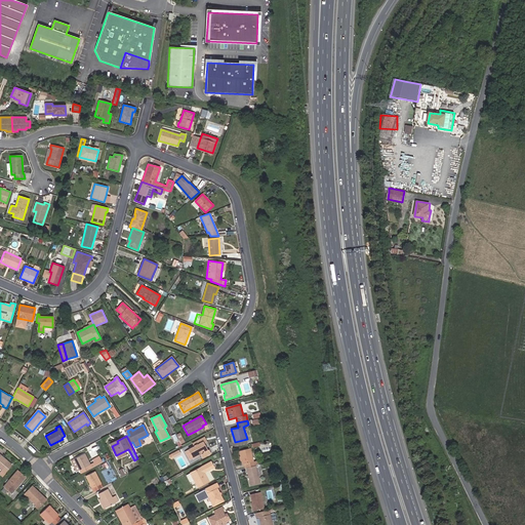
[(194,446),(202,442),(203,444),(206,442),(204,437),(193,443),(194,446)]
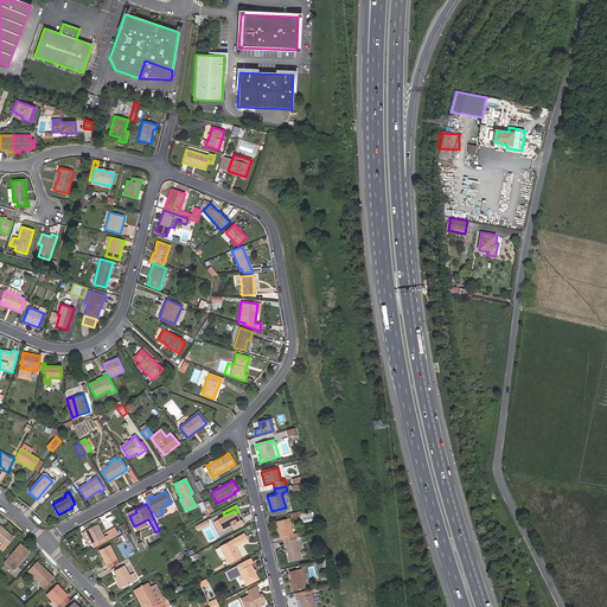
[(243,524),(241,519),(240,521),(234,511),(224,516),(213,522),(218,532),(231,525),(234,529),(243,524)]
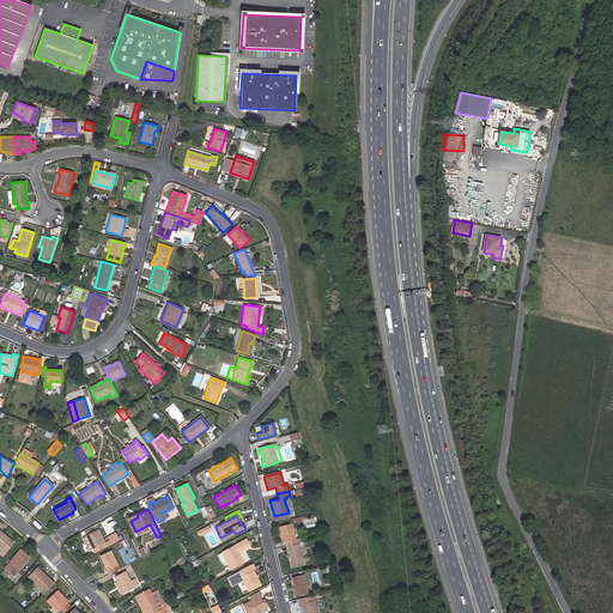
[(295,539),(291,523),(279,527),(281,534),(283,534),(283,536),(281,536),(283,542),(285,542),(286,546),(287,546),(298,544),(301,542),(301,538),(295,539)]
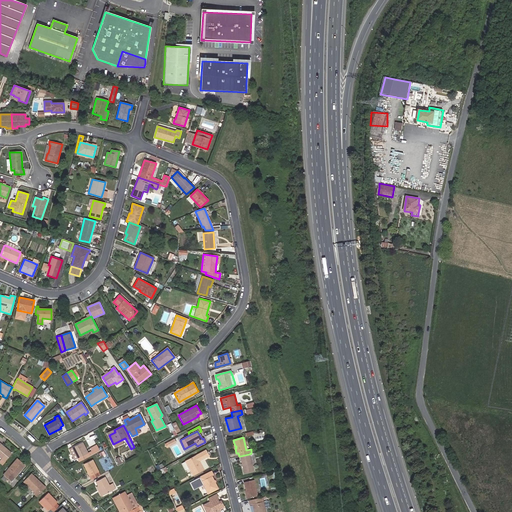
[(87,453),(82,442),(72,447),(77,458),(79,462),(89,456),(87,453)]
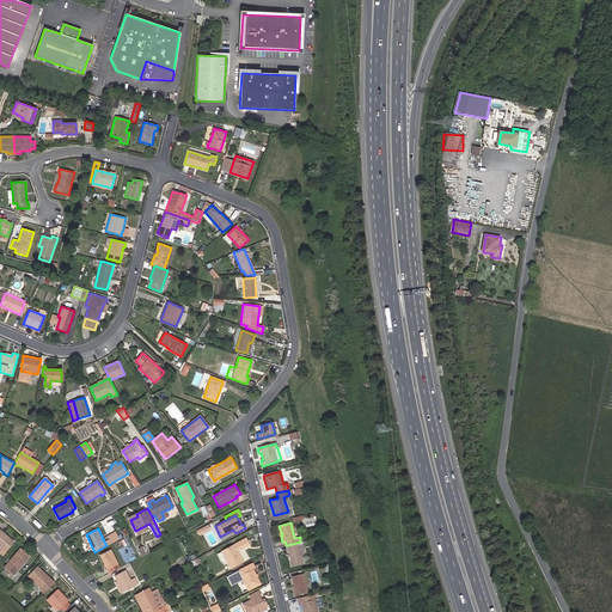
[(13,543),(0,530),(0,546),(2,549),(0,550),(0,552),(2,556),(13,543)]
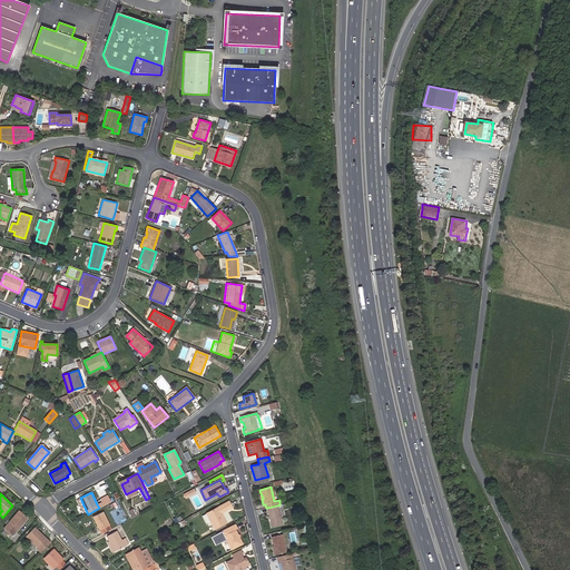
[(111,502),(107,495),(99,499),(101,502),(97,504),(99,508),(111,502)]
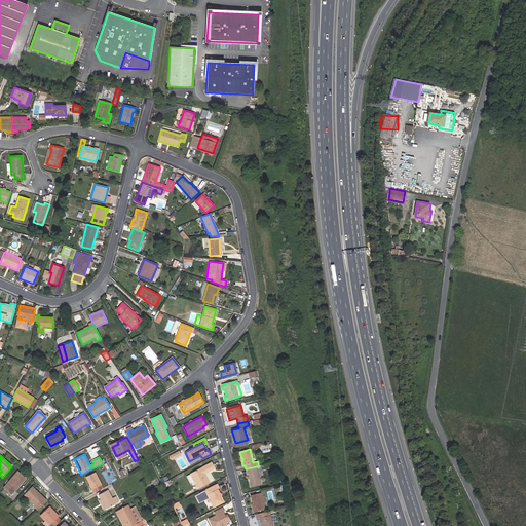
[(79,471),(74,459),(71,461),(77,472),(79,471)]
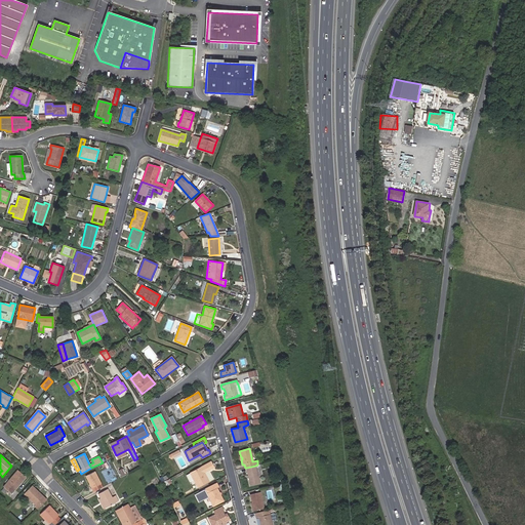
[(209,481),(204,472),(212,468),(213,468),(210,461),(190,473),(193,480),(197,487),(209,481)]
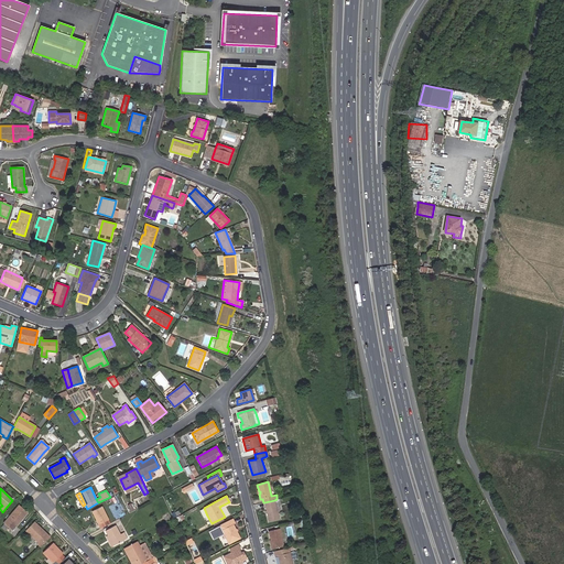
[(137,507),(133,500),(127,503),(130,510),(137,507)]
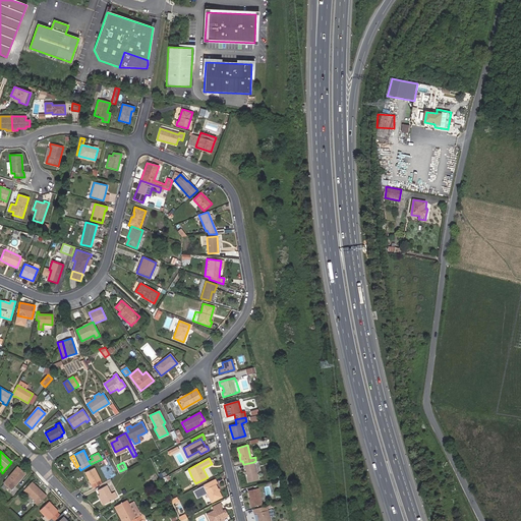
[(257,479),(253,462),(244,464),(248,481),(257,479)]
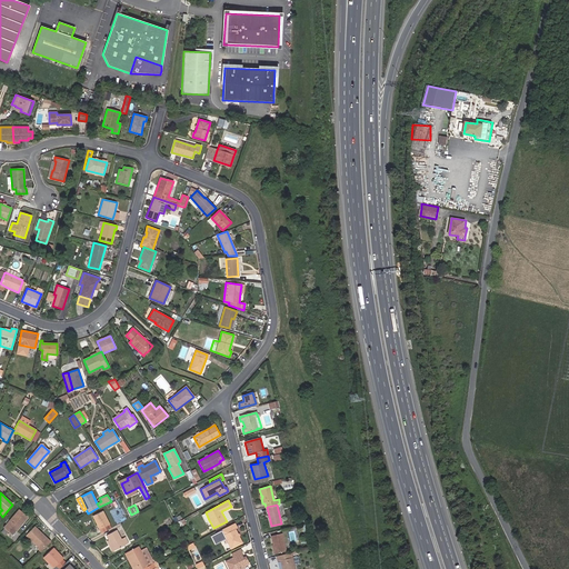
[(227,521),(231,519),(228,511),(231,510),(230,507),(221,511),(227,521)]
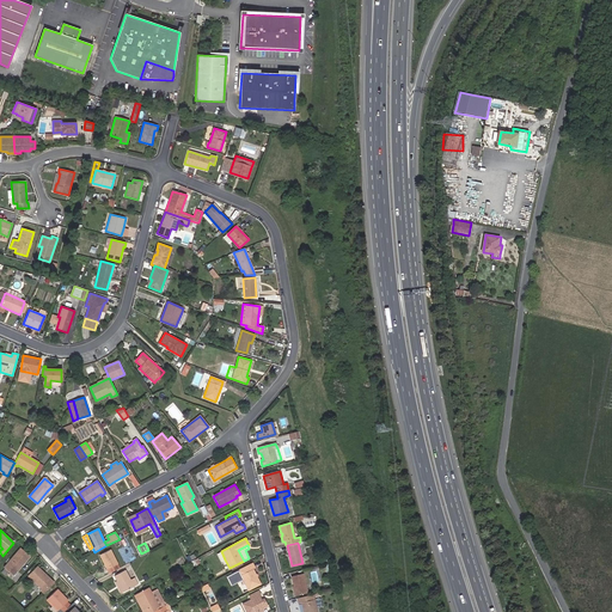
[(23,564),(30,556),(20,548),(4,568),(5,569),(8,573),(11,574),(20,563),(23,564)]
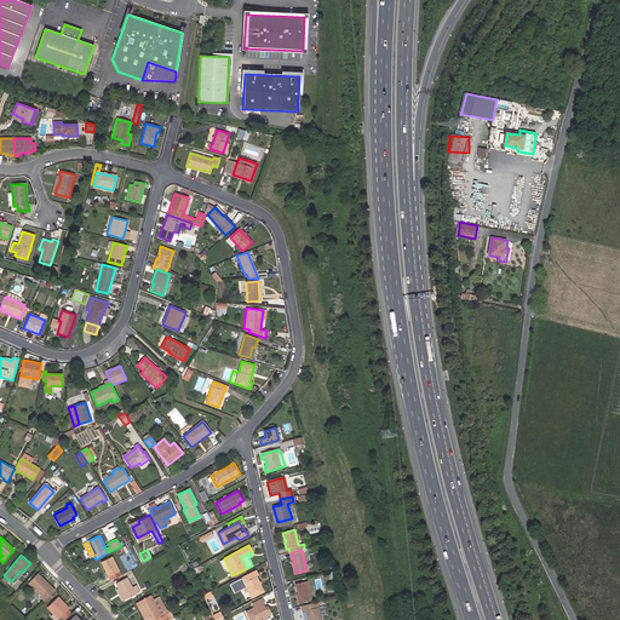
[(121,575),(112,556),(101,562),(110,581),(121,575)]
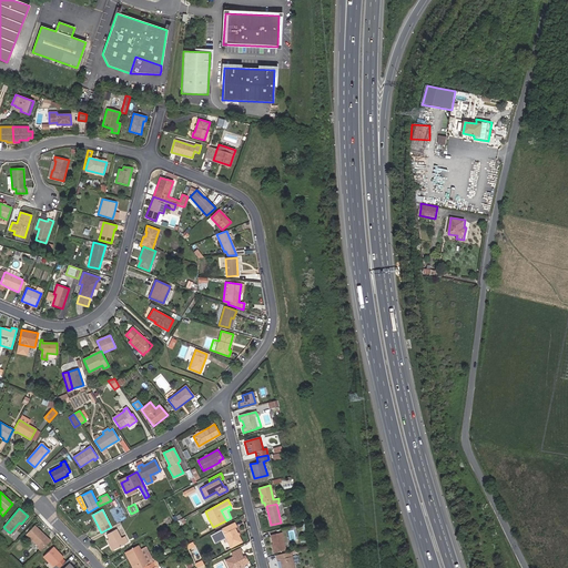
[(12,534),(21,524),(19,523),(10,533),(12,534)]
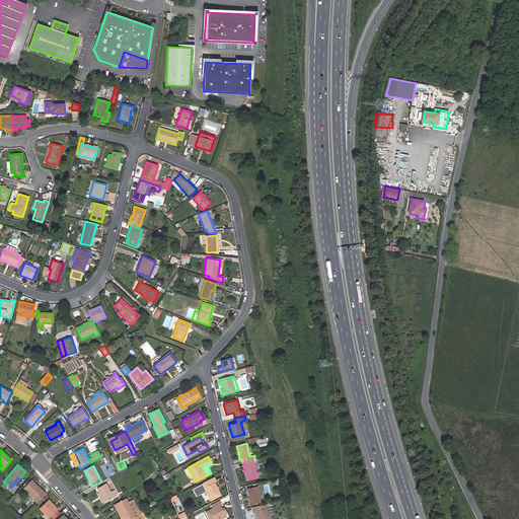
[(221,495),(214,483),(215,482),(213,477),(202,484),(211,501),(221,495)]
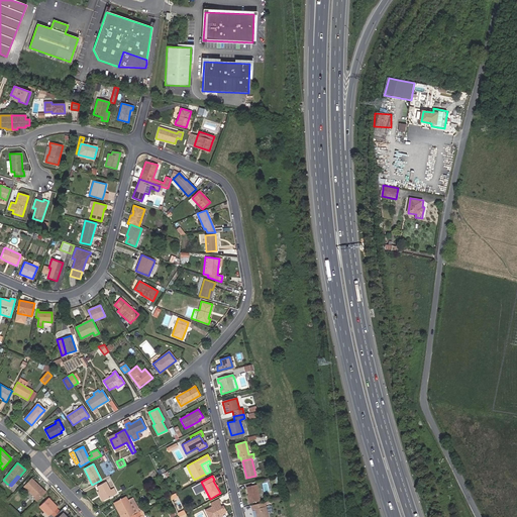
[(43,490),(31,479),(23,486),(34,497),(33,499),(36,501),(44,493),(42,491),(43,490)]
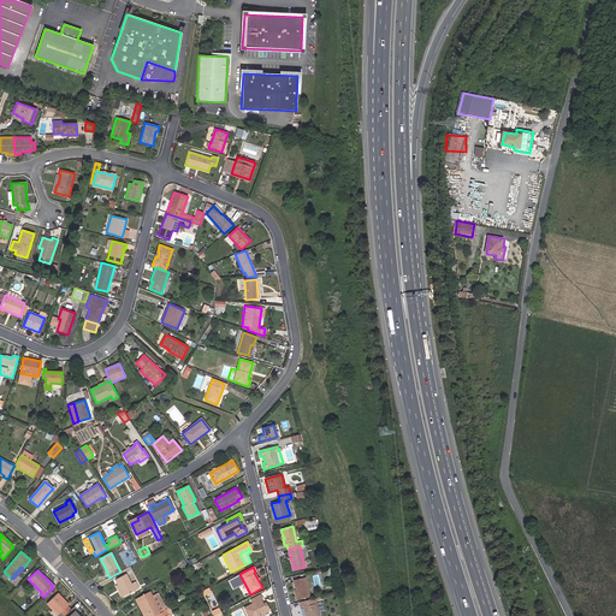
[(135,591),(131,584),(125,574),(116,580),(118,585),(124,596),(135,591)]
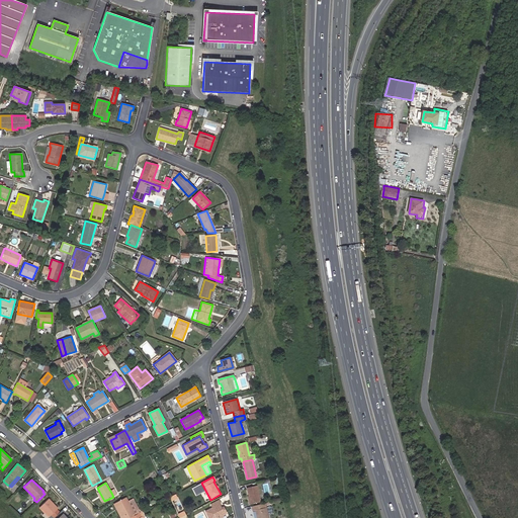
[(260,502),(256,486),(247,488),(250,504),(260,502)]
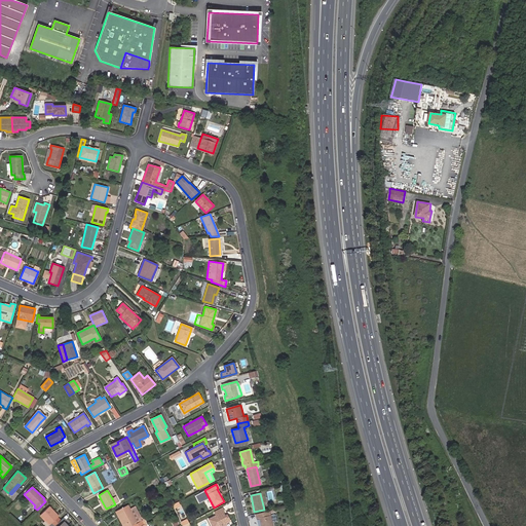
[(129,509),(127,504),(117,511),(124,525),(122,525),(130,525),(133,525),(137,523),(129,509)]
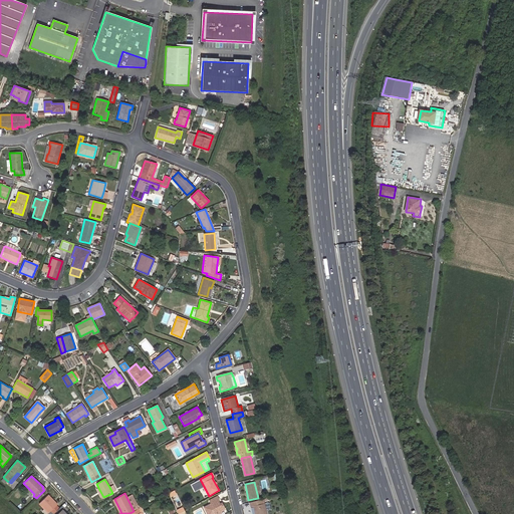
[(138,506),(132,494),(126,497),(134,511),(140,508),(138,506)]
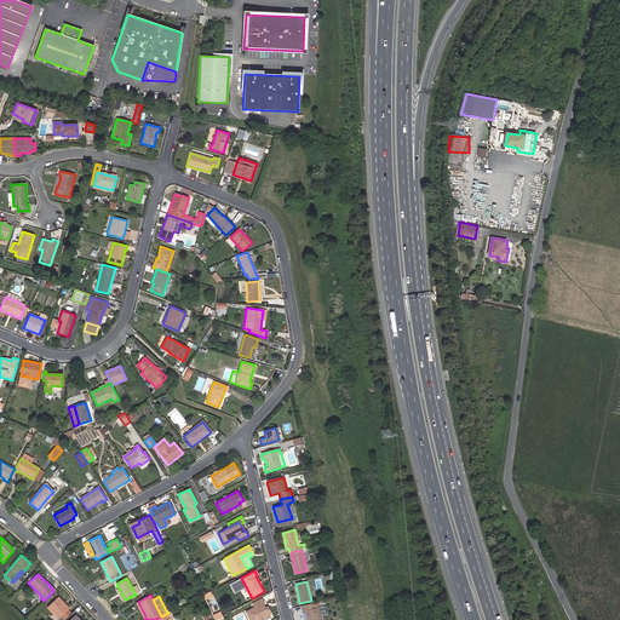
[(58,619),(69,609),(57,597),(47,607),(58,619)]
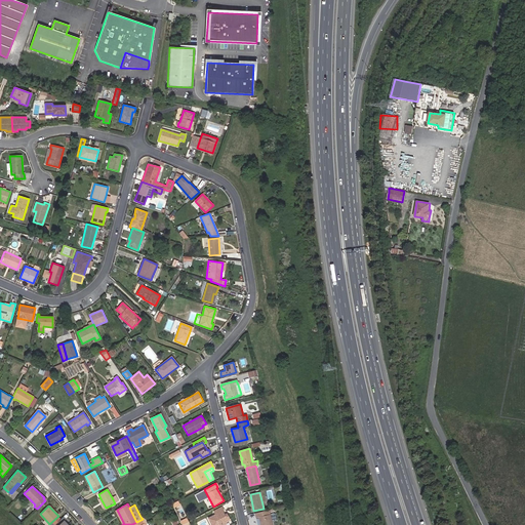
[(183,520),(175,507),(173,508),(180,521),(183,520)]
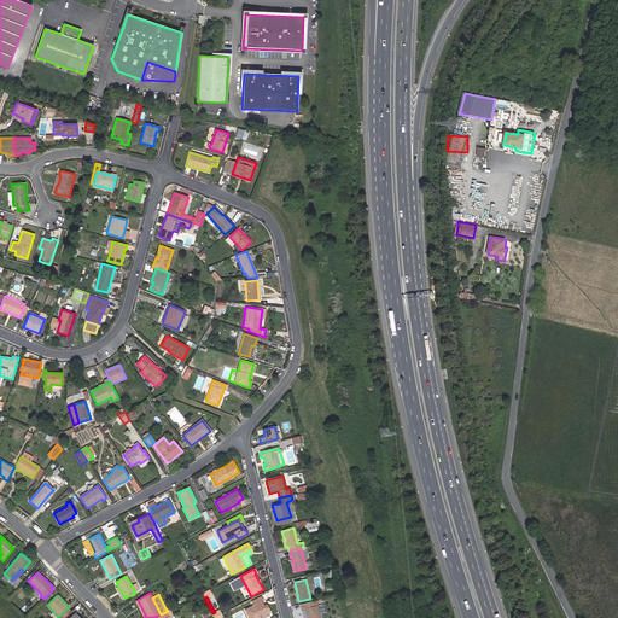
[(258,617),(269,612),(267,606),(264,607),(262,602),(263,601),(261,598),(251,602),(254,606),(245,610),(249,617),(258,617)]
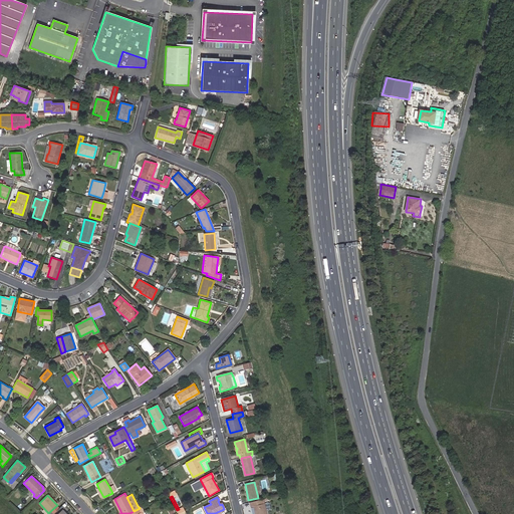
[(121,513),(114,499),(112,500),(119,513),(121,513)]
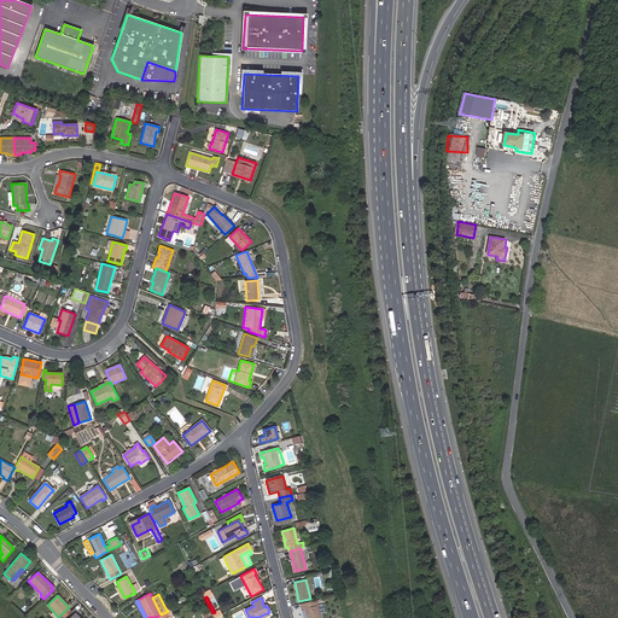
[(320,617),(316,600),(301,604),(302,610),(304,608),(307,617),(320,617)]
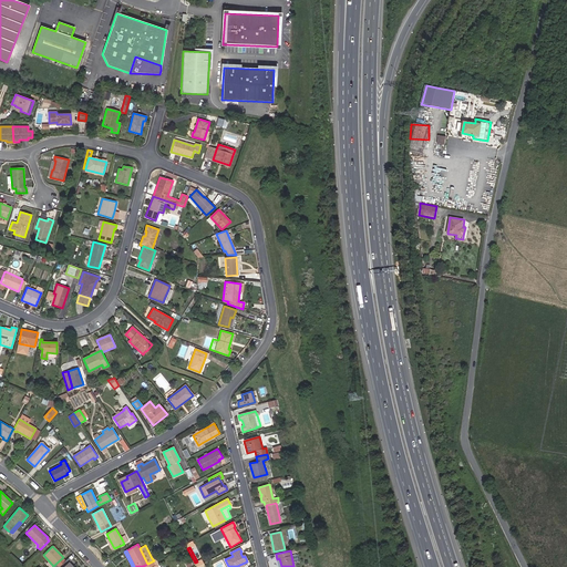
[(59,566),(65,560),(62,557),(55,564),(59,566)]
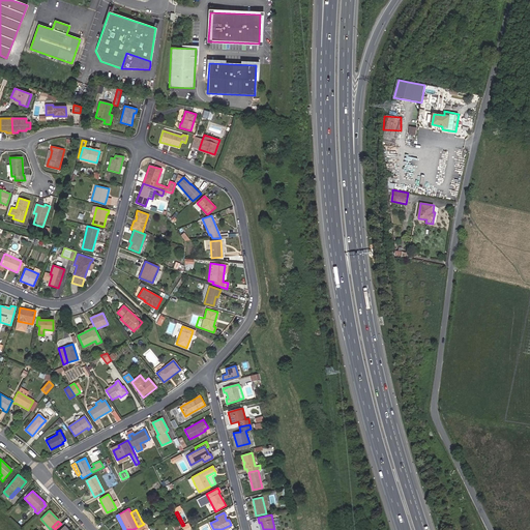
All buildings are outlined.
